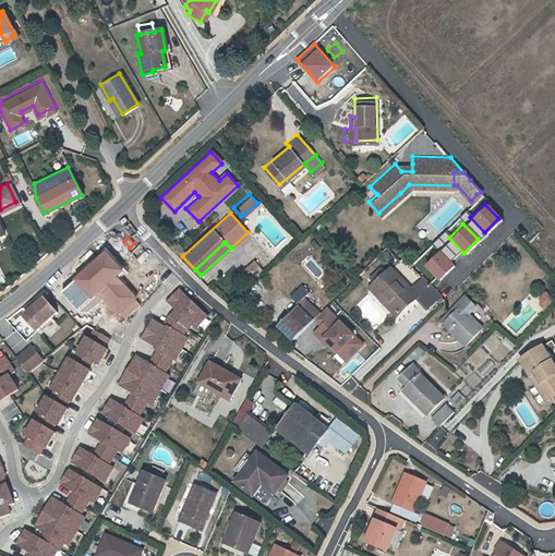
[(122,243),(115,251),(120,255),(127,248),(122,243)]
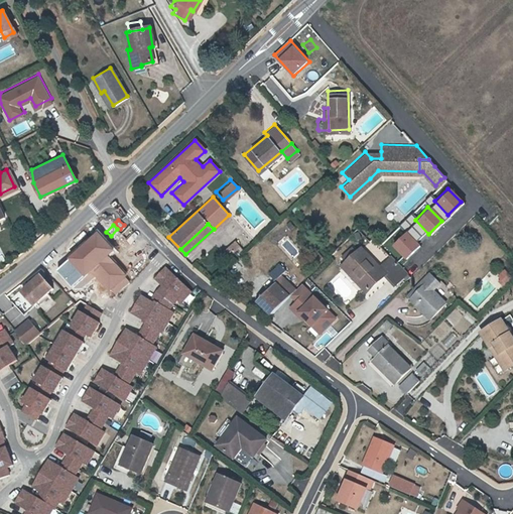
[(403,231),(391,243),(404,257),(417,245),(403,231)]
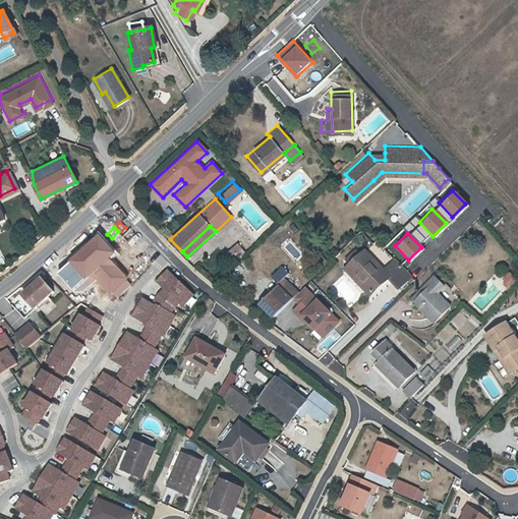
[(70,260),(85,277),(92,272),(98,277),(110,291),(111,290),(114,294),(128,282),(124,278),(125,277),(108,256),(114,251),(99,234),(70,260)]
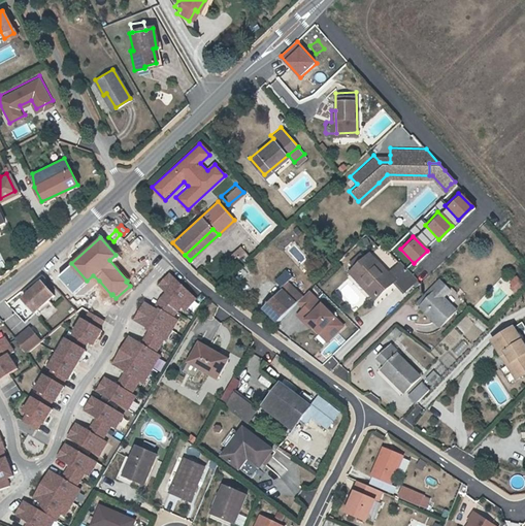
[(236,256),(244,250),(240,244),(232,251),(236,256)]
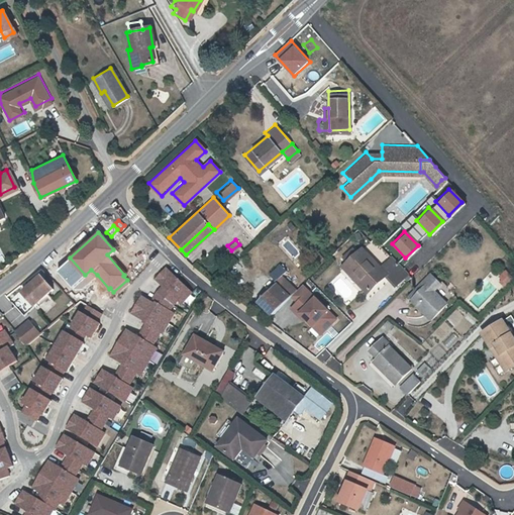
[(389,256),(377,267),(358,248),(340,266),(364,291),(383,273),(392,284),(404,273),(402,270),(389,256)]
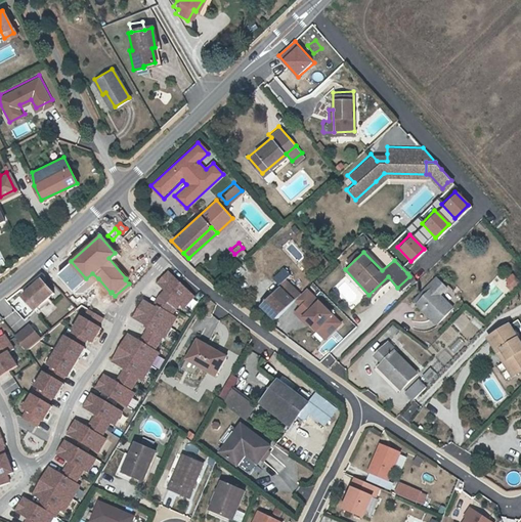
[(283,279),(289,273),(283,267),(271,278),(277,285),(283,279)]
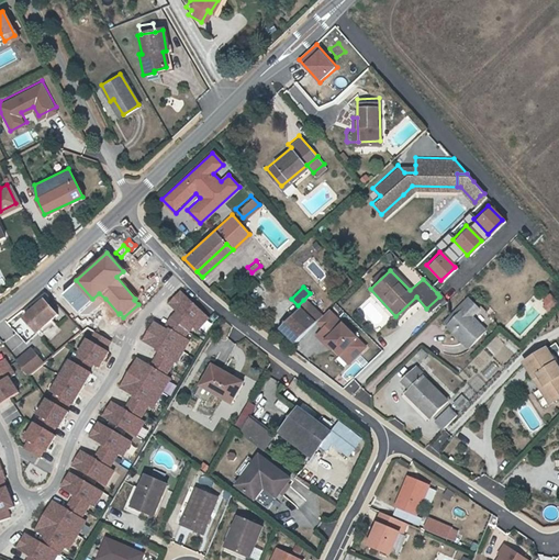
[(57,559),(215,314),(179,292),(17,547),(30,555),(25,559),(57,559)]
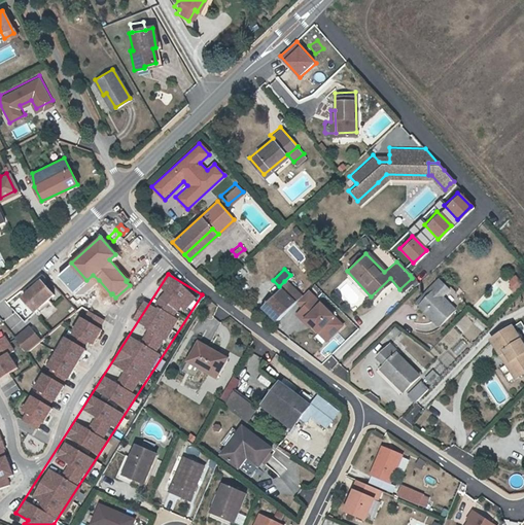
[(411,300),(416,304),(440,278),(434,274),(411,300)]
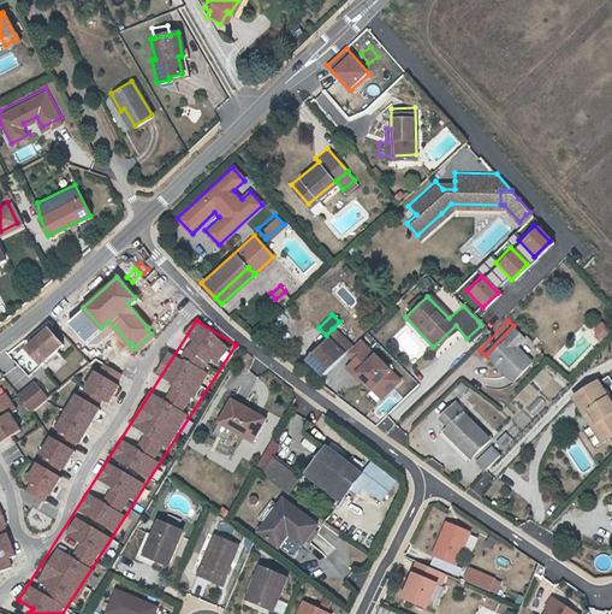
[(593,328),(596,330),(596,331),(600,331),(604,334),(608,329),(601,320),(593,328)]
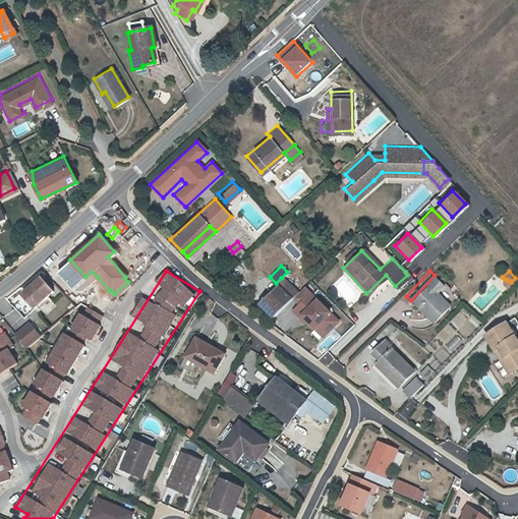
[(92,272),(85,277),(92,283),(98,277),(92,272)]
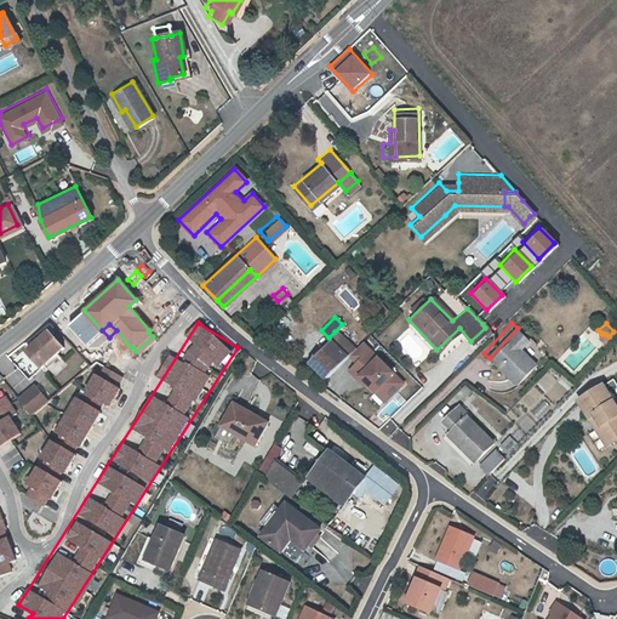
[(24,348),(39,364),(44,361),(45,363),(57,352),(55,350),(62,344),(49,328),(24,348)]
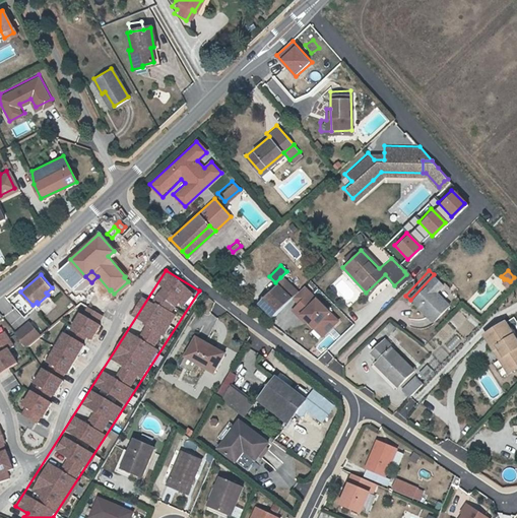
[(433,289),(441,281),(434,274),(410,300),(431,318),(445,302),(433,289)]
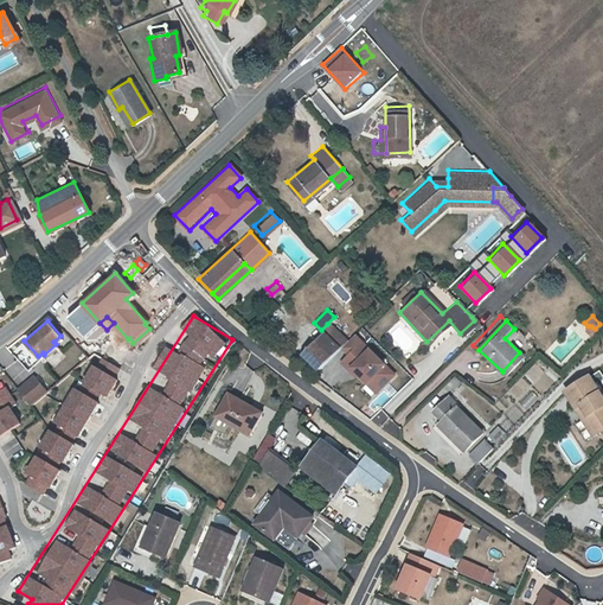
[(345,341),(327,324),(321,330),(324,331),(322,332),(338,346),(339,348),(345,341)]
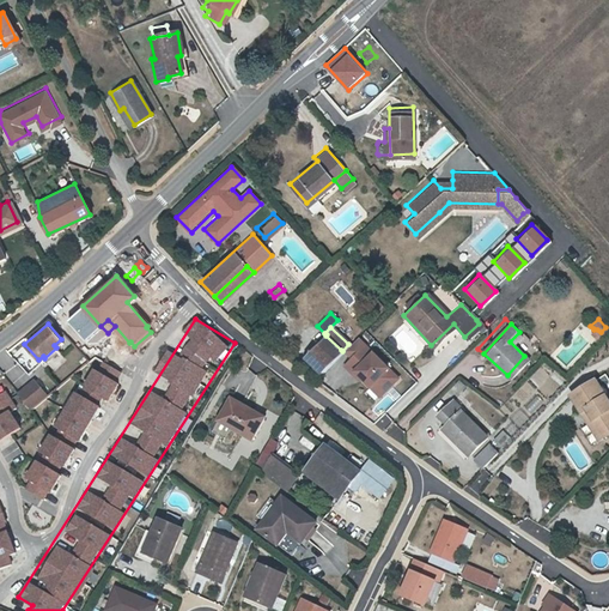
[(320,371),(341,350),(326,336),(304,357),(320,371)]
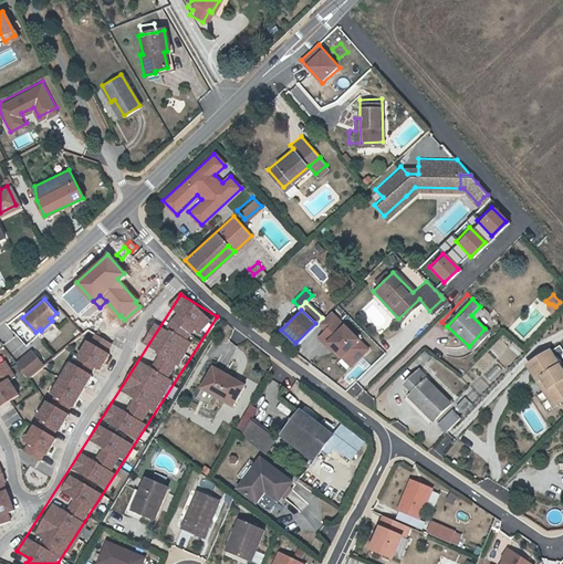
[(366,347),(331,311),(319,323),(323,329),(316,334),(331,350),(334,345),(351,363),(366,347)]
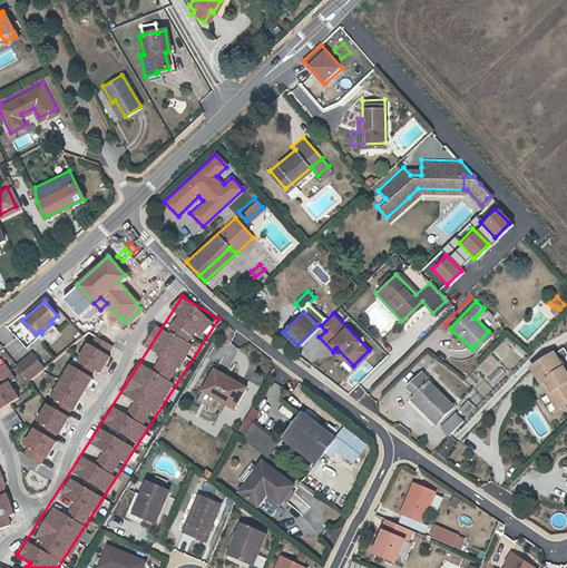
[(69,322),(46,342),(55,352),(78,332),(69,322)]
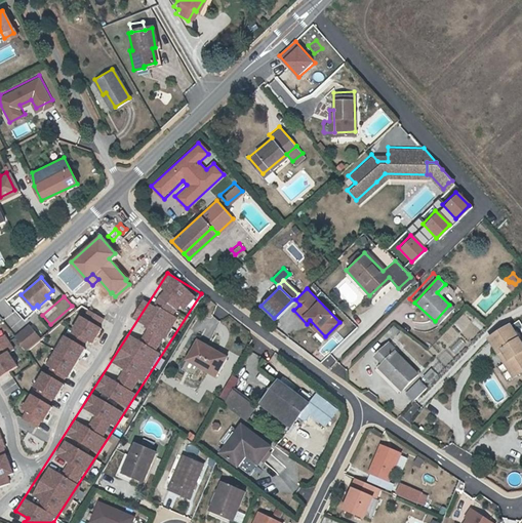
[(103,319),(86,310),(71,335),(84,344),(87,339),(93,344),(103,328),(98,325),(103,319)]
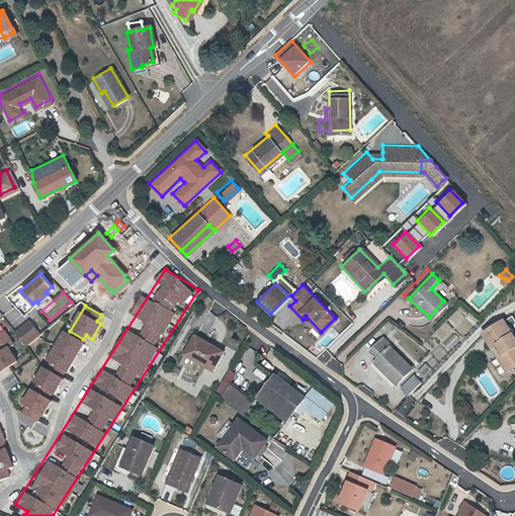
[(27,343),(39,332),(29,320),(16,330),(27,343)]
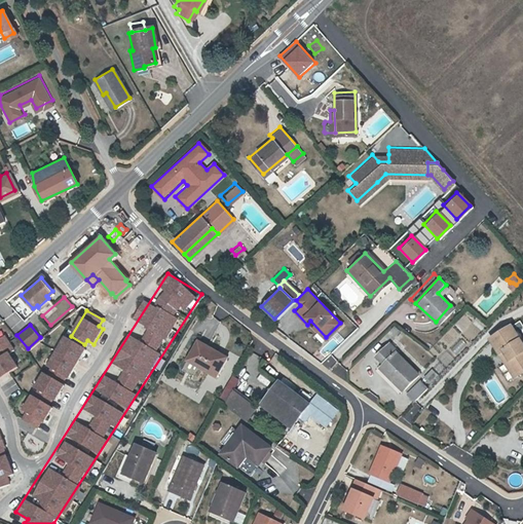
[(522,341),(513,326),(492,339),(518,378),(522,374),(522,341)]
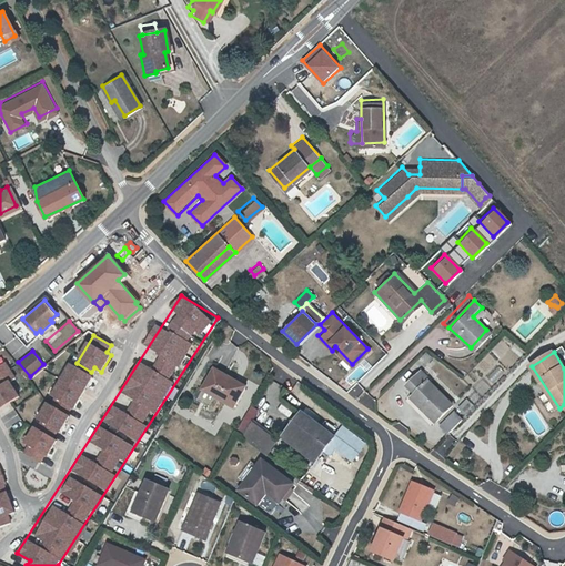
[(59,397),(58,401),(66,406),(68,403),(76,407),(94,376),(71,363),(52,394),(59,397)]
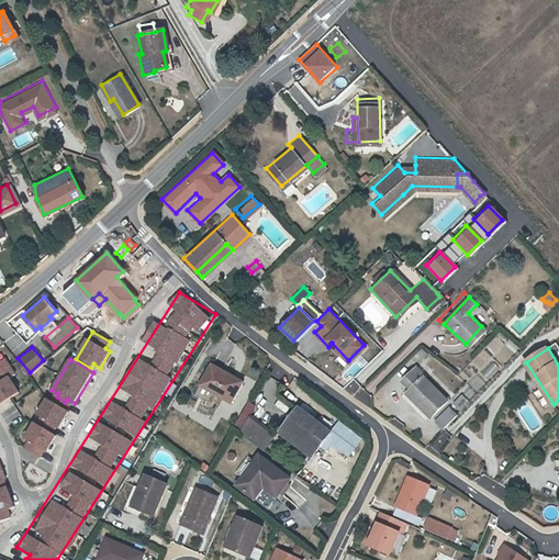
[(231,401),(243,380),(212,361),(200,382),(231,401)]
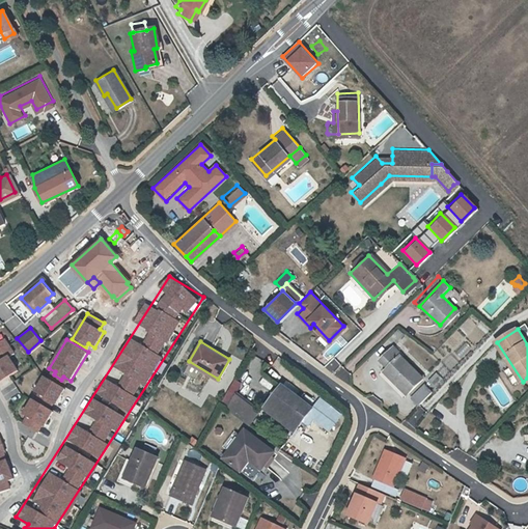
[(390,346),(377,360),(385,367),(380,372),(403,393),(419,376),(390,346)]
